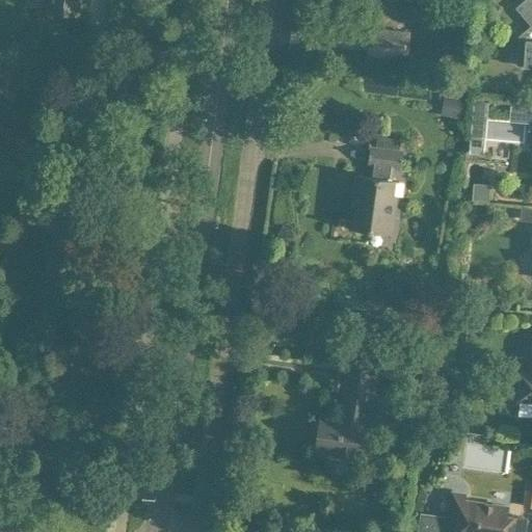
[(48,0),(47,11),(78,15),(79,0),(48,0)]
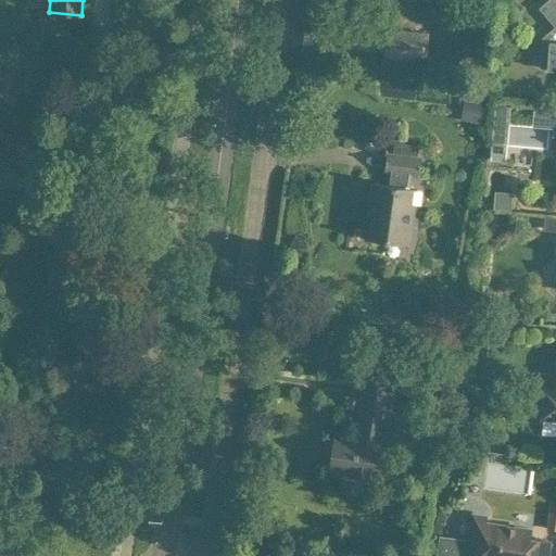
[(555,0),(547,0),(539,8),(555,27),(555,41),(550,41),(547,70),(555,70),(555,0)]
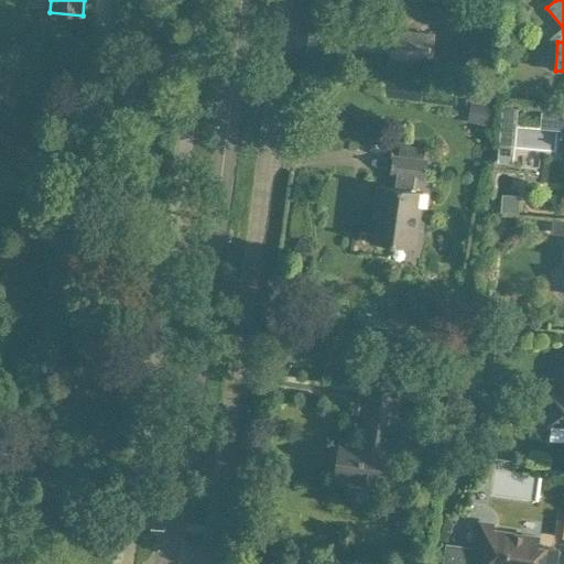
[(431,62),(434,35),(416,33),(414,61),(431,62)]
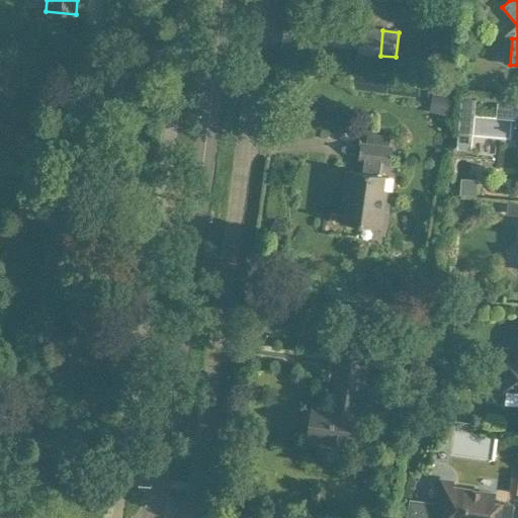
[(434,93),(430,111),(449,115),(453,97),(434,93)]
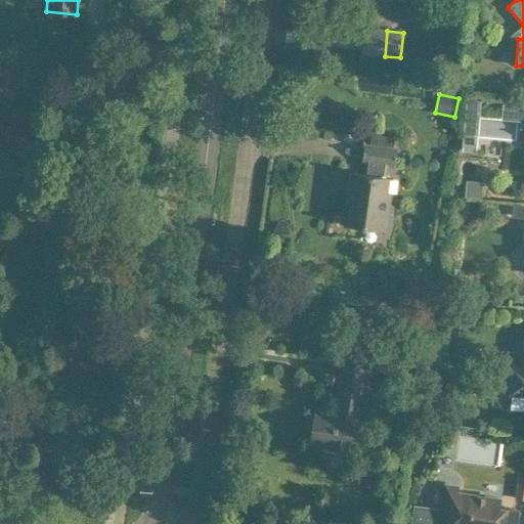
[(473,150),(479,100),(467,99),(462,149),(473,150)]
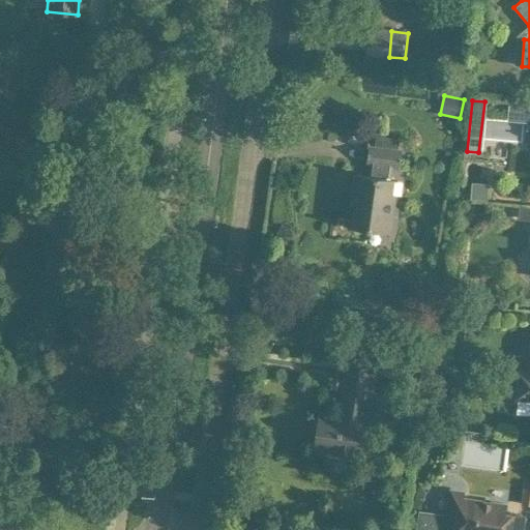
[(529,102),(510,101),(508,121),(528,123),(528,131),(529,130),(529,102)]
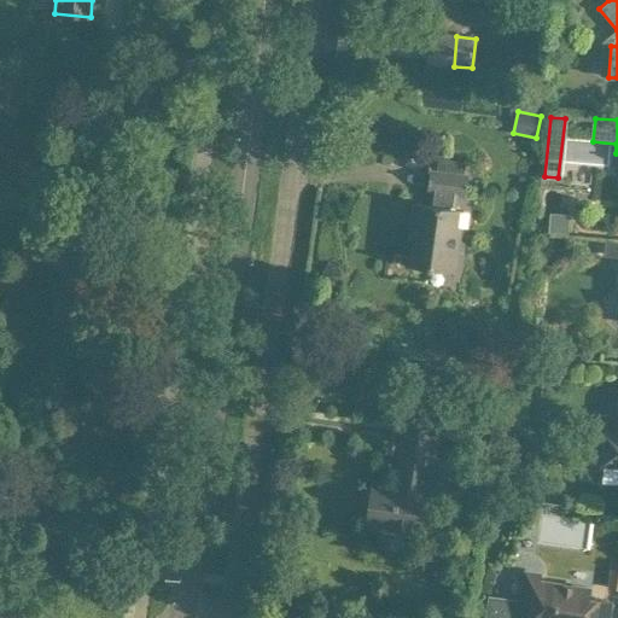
[(466,197),(470,176),(431,170),(429,191),(432,191),(430,205),(414,204),(408,242),(414,243),(410,267),(456,274),(464,228),(459,228),(461,210),(458,210),(459,197),(466,197)]
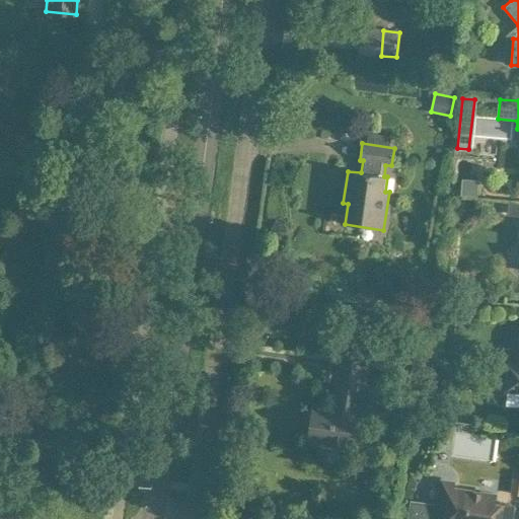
[(518,348),(518,364),(508,364),(505,390),(518,391),(518,348)]
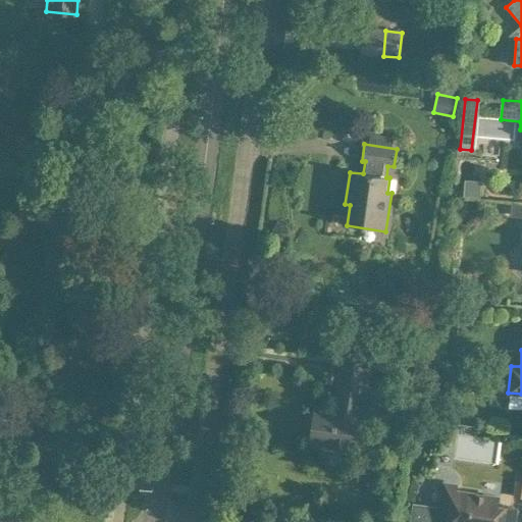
[(355,451),(358,432),(367,364),(362,363),(342,360),(333,410),(315,408),(311,438),(323,440),(322,446),(355,451)]
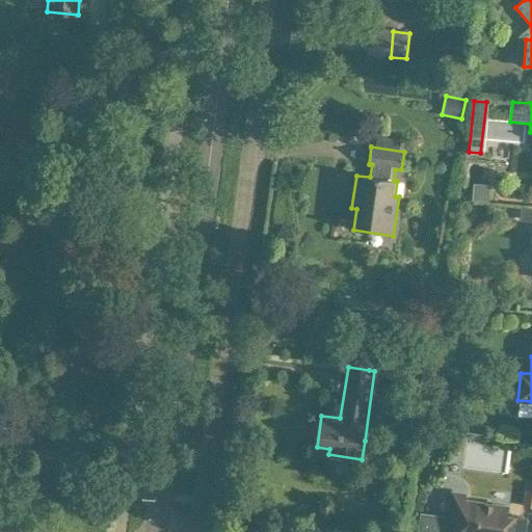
[(531,483),(526,483),(523,506),(531,507),(531,483)]
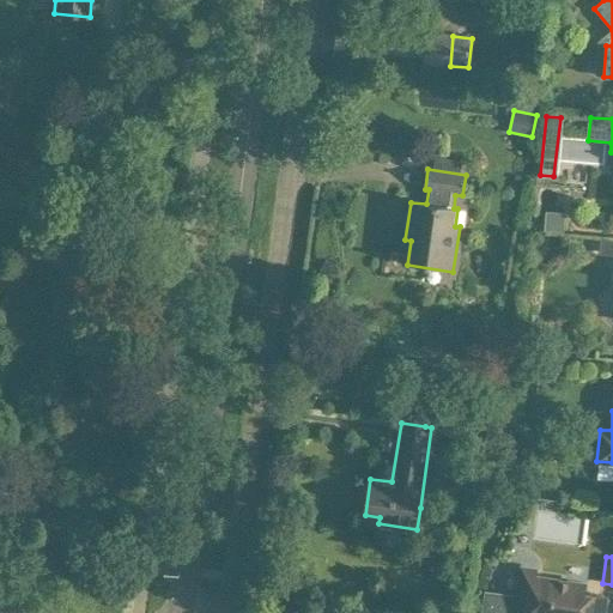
[(586,584),(536,577),(538,568),(522,566),(517,596),(484,592),(481,612),(602,612),(605,598),(584,594),(586,584)]
